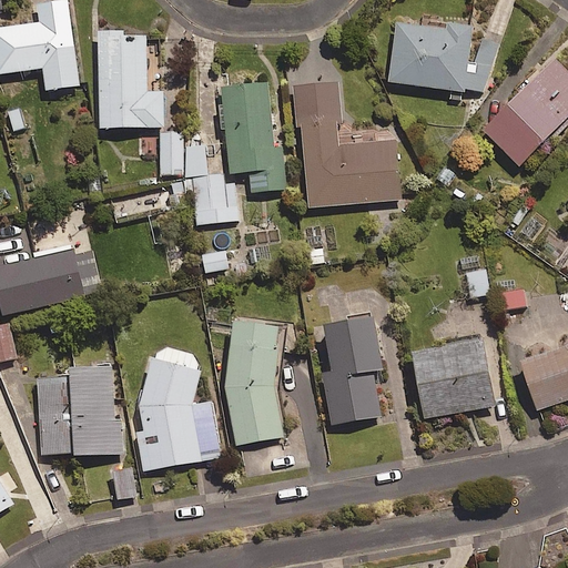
[(81,84),(70,0),(58,0),(39,2),(41,22),(0,27),(0,72),(44,67),(48,89),(81,84)]
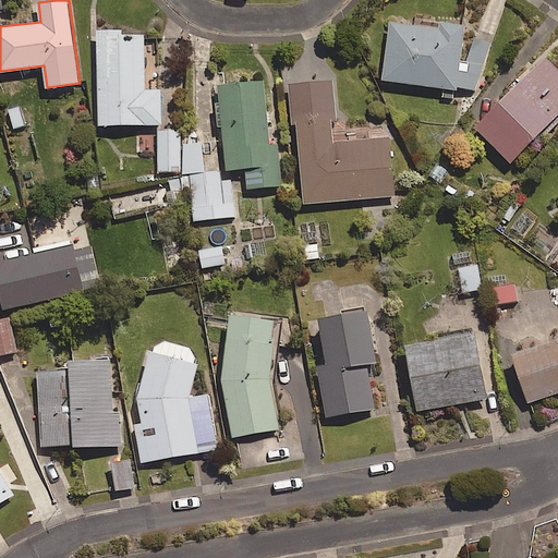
[(465,28),(390,20),(384,80),(481,91),(486,43),(464,40),(465,28)]
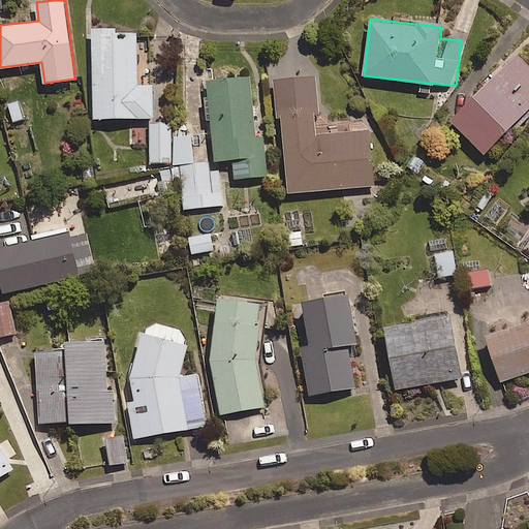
[(154,100),(154,85),(137,85),(138,29),(93,29),(93,118),(154,118),(154,100)]
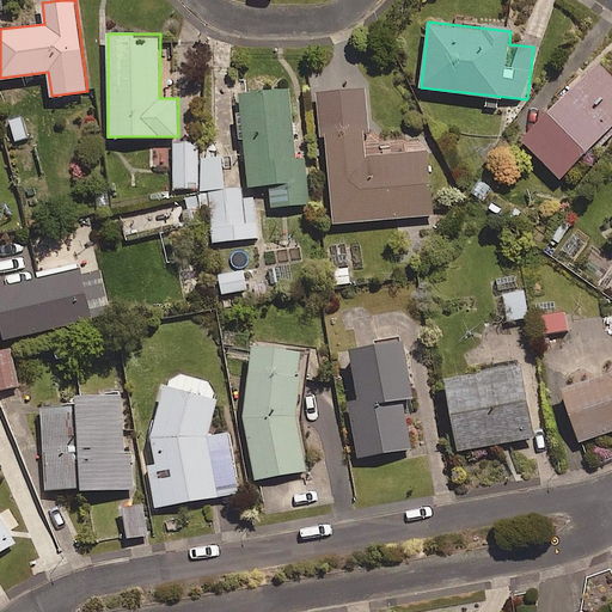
[(611,122),(611,79),(594,62),(518,139),(557,178),(611,122)]
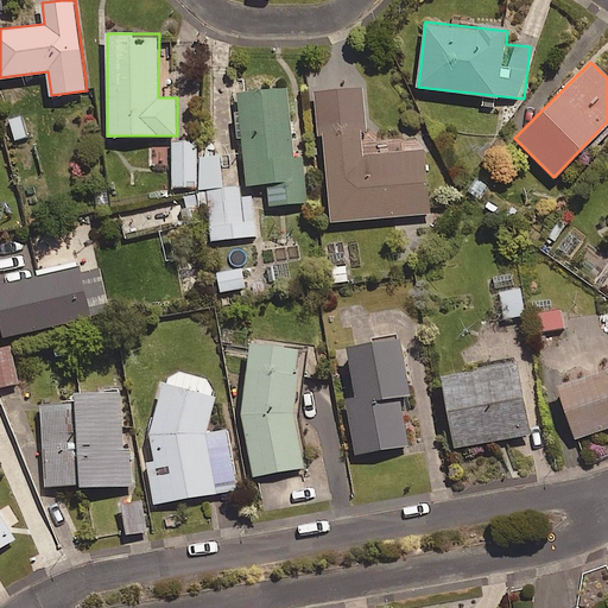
[(296,158),(289,88),(239,93),(248,184),(270,182),(271,204),(308,201),(303,158),(296,158)]
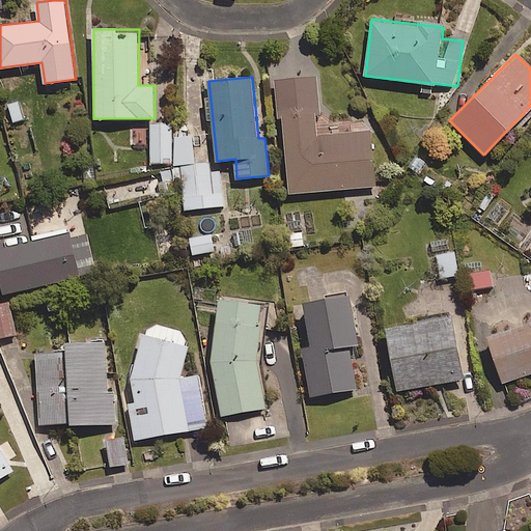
[(322,113),(318,77),(276,80),(279,118),(284,118),(290,193),(376,186),(372,132),(318,136),(317,113),(322,113)]
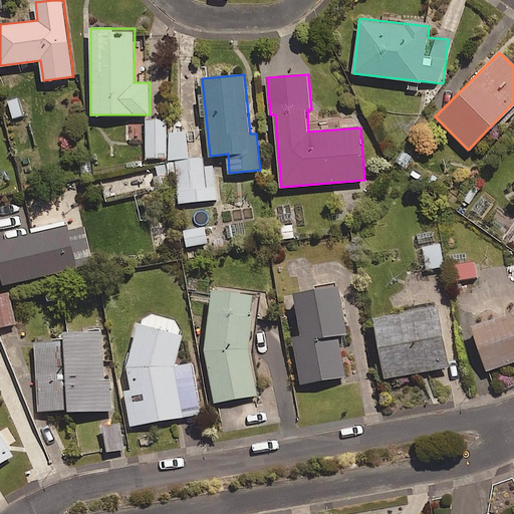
[(150,97),(150,114),(168,114),(168,97),(150,97)]
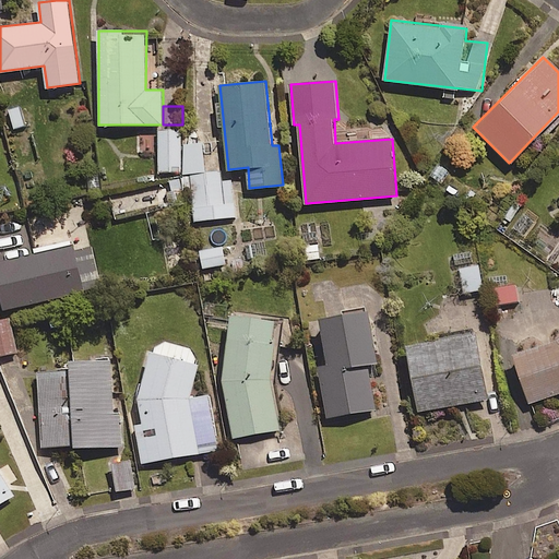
[(183,170),(182,144),(181,129),(158,130),(161,173),(183,170)]
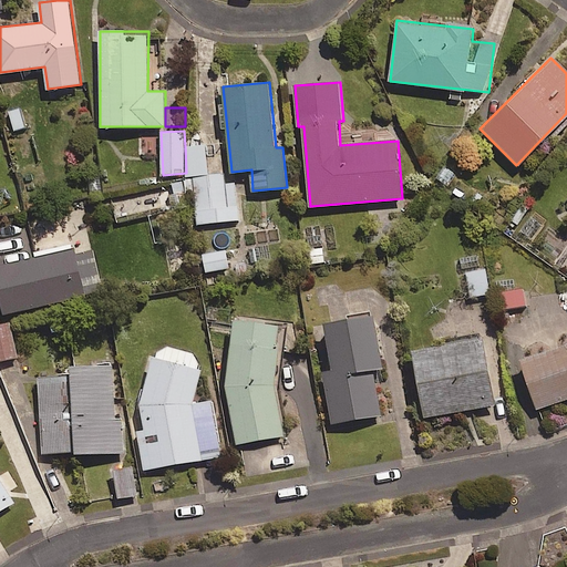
[(186,173),(187,177),(194,176),(208,175),(206,145),(185,146),(186,173)]
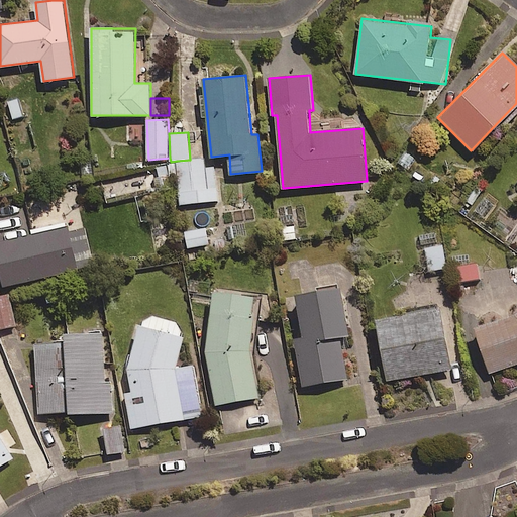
[(190,160),(177,161),(179,203),(217,200),(214,159),(190,160)]
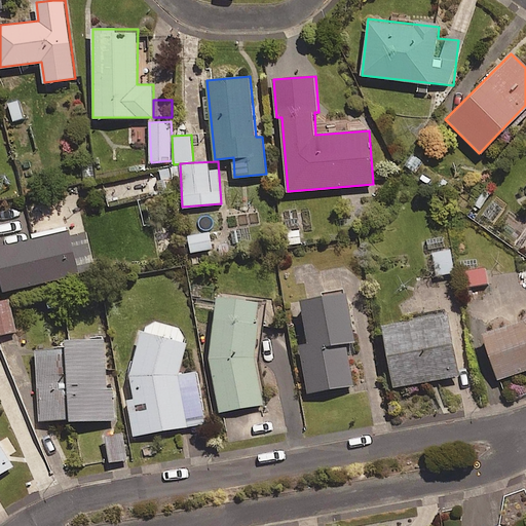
[(150,198),(146,180),(106,188),(110,207),(150,198)]
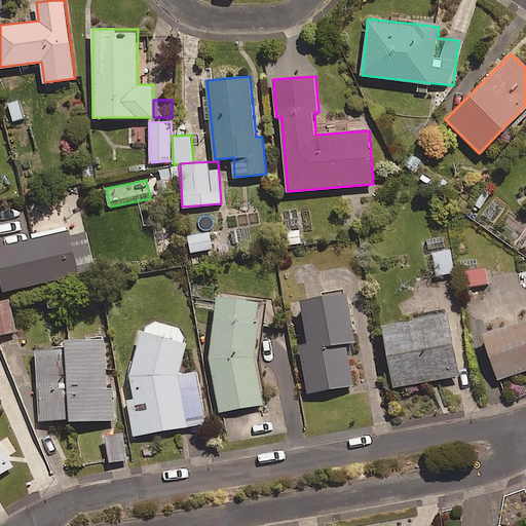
[(26,217),(24,205),(1,210),(3,221),(26,217)]
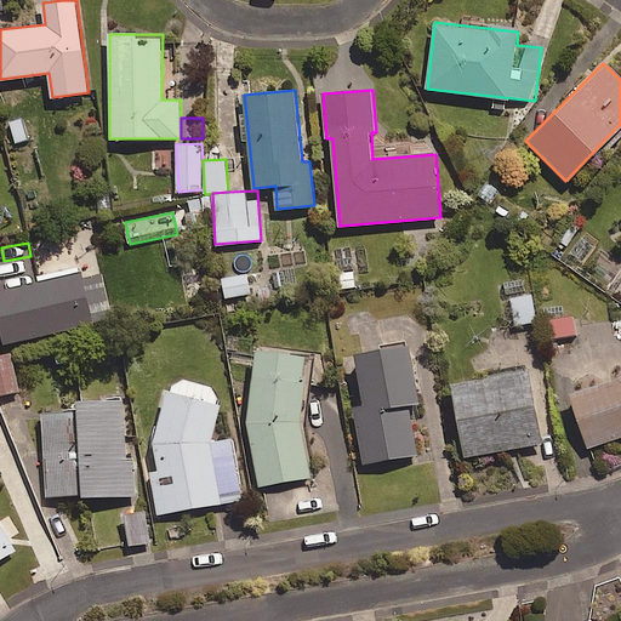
[(0,309),(9,343),(112,318),(101,273),(85,277),(84,271),(0,290),(0,309)]
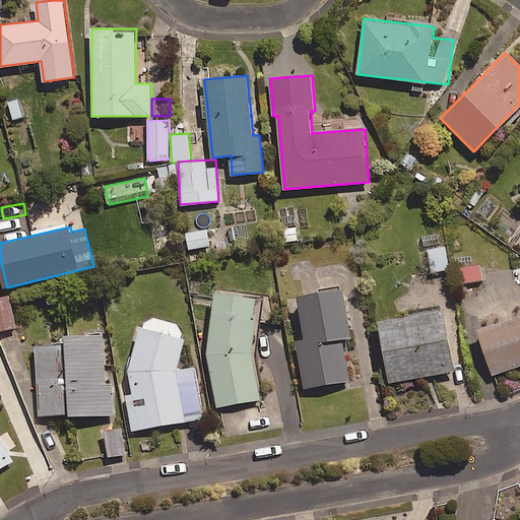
[(211,259),(208,230),(187,232),(190,261),(211,259)]
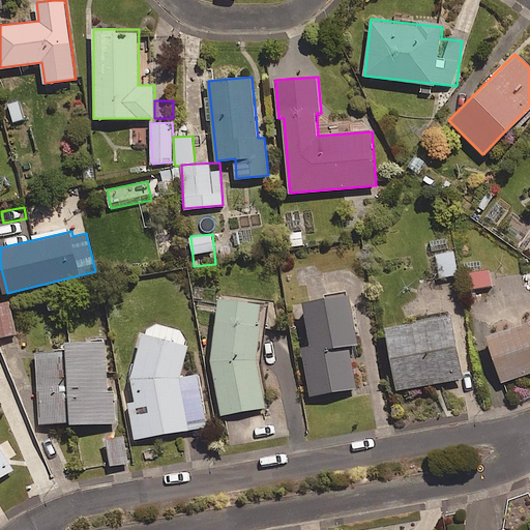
[(459,274),(454,251),(437,254),(440,277),(459,274)]
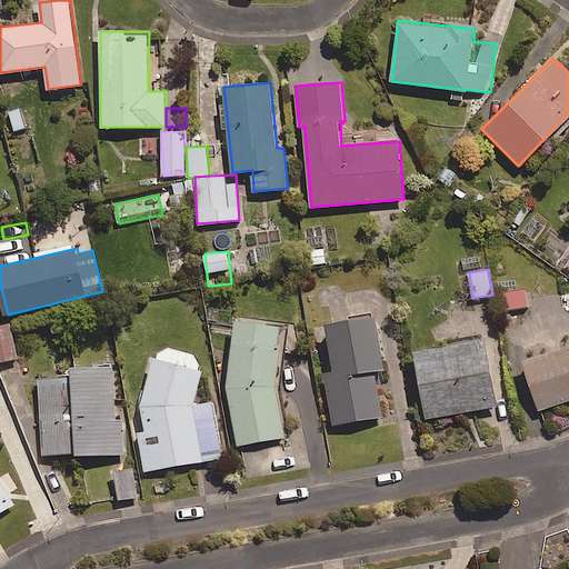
[(513,279),(498,281),(502,312),(528,309),(525,288),(516,289),(513,279)]
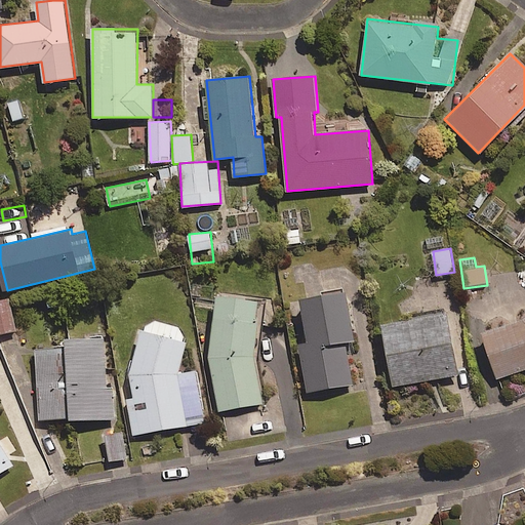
[(356,340),(349,291),(303,298),(309,341),(300,342),(308,391),(354,384),(348,341),(356,340)]
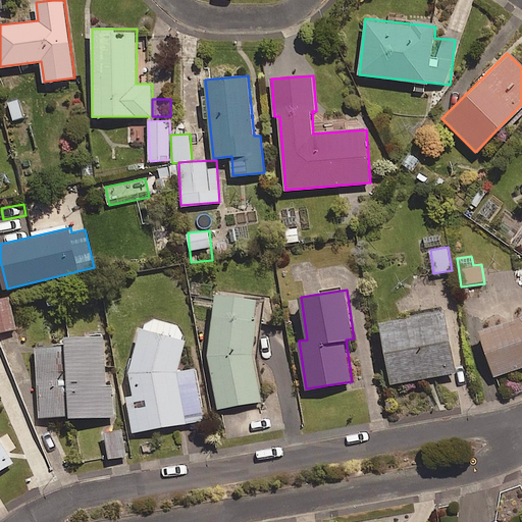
[(254,360),(262,297),(218,291),(209,362),(218,408),(262,399),(254,360)]
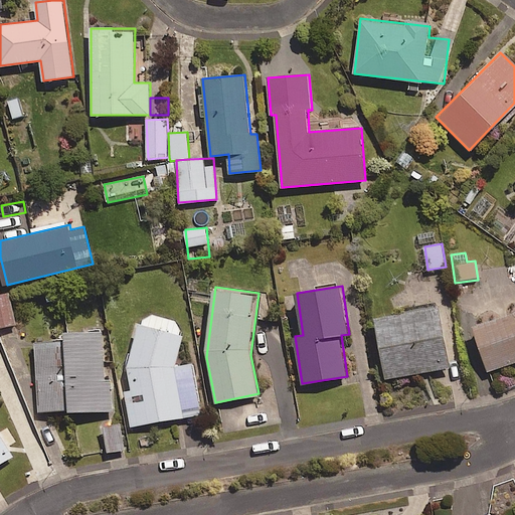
[(0,298),(0,328),(17,323),(9,296),(0,298)]
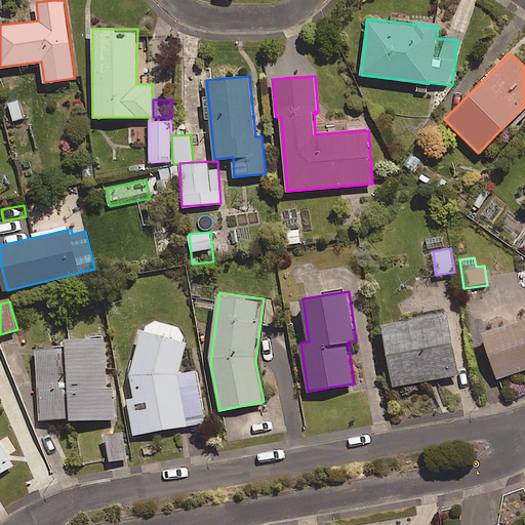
[(459,374),(449,312),(385,323),(395,385),(459,374)]
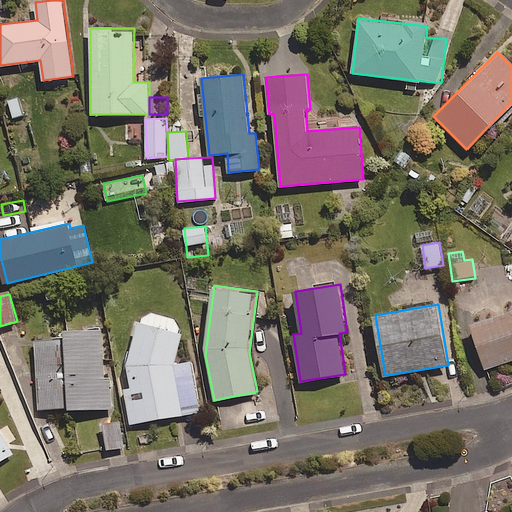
[(511,308),(506,313),(472,324),(486,368),(511,359),(511,308)]
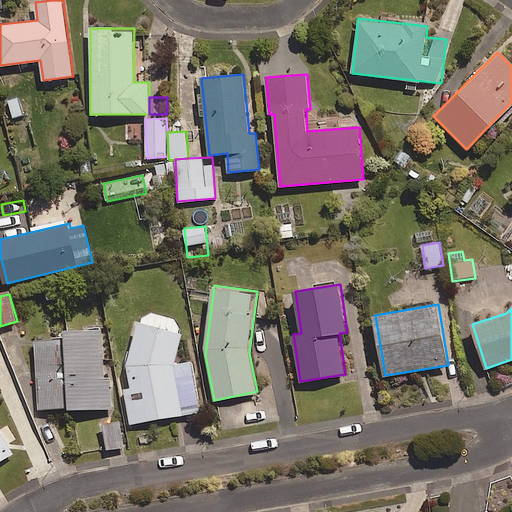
[(182,332),(139,322),(124,385),(130,423),(200,412),(192,362),(175,365),(182,332)]
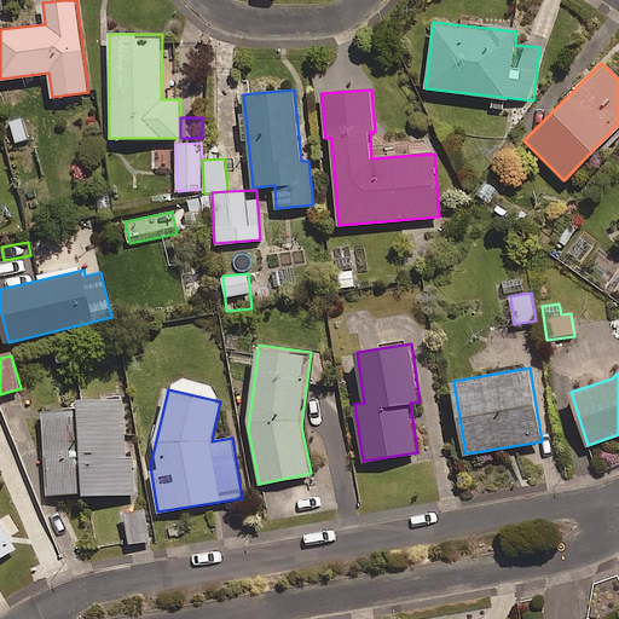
[(126,456),(126,401),(46,403),(46,493),(136,493),(136,456),(126,456)]
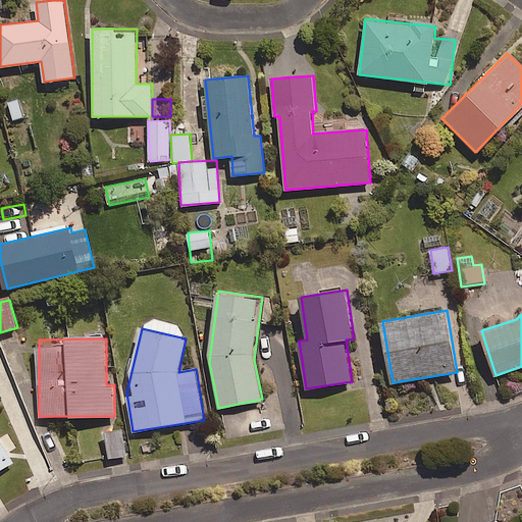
[(123,428),(107,430),(109,458),(126,456),(123,428)]
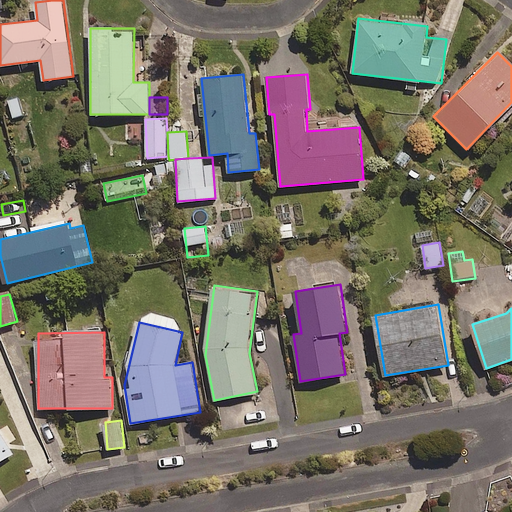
[(0,461),(13,453),(0,432),(0,461)]
